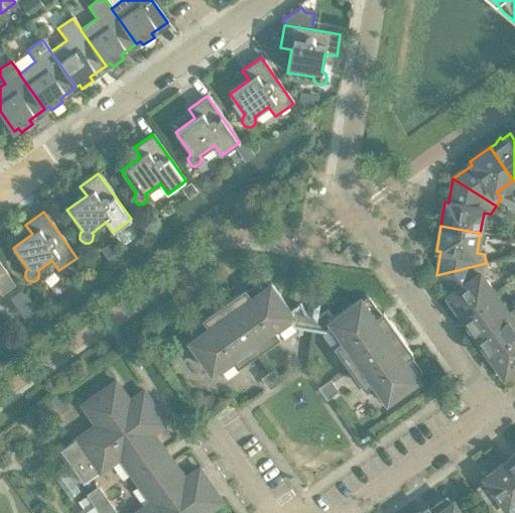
[(462,316),(494,293),(482,277),(488,272),(486,263),(436,275),(451,294),(446,296),(462,316)]
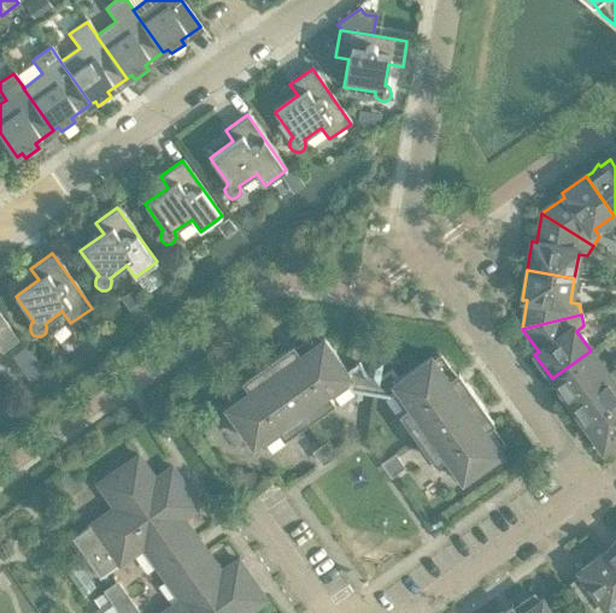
[(0,347),(3,351),(17,341),(0,317),(0,347)]
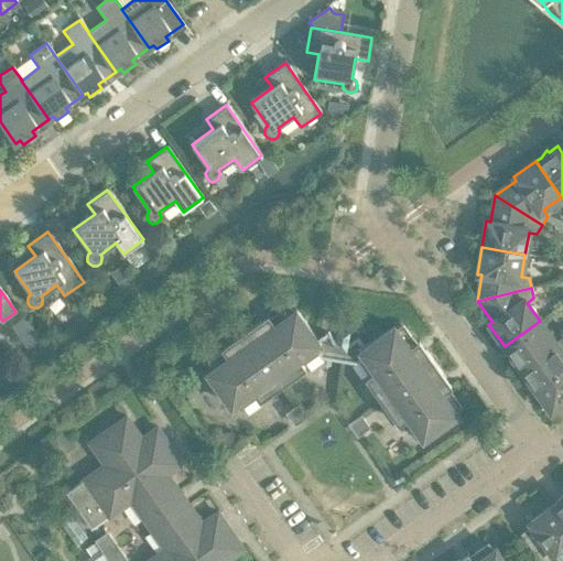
[(317,342),(295,311),(292,313),(288,308),(269,321),(270,323),(262,328),(258,323),(245,333),(282,385),(304,368),(301,365),(318,353),(321,357),(337,359),(340,346),(335,345),(327,334),(324,336),(325,337),(326,336),(334,347),(325,353),(317,343),(321,341),(320,340),(317,342)]
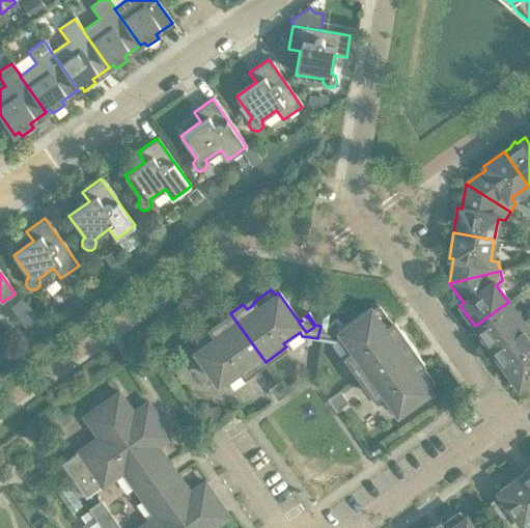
[(508,302),(475,326),(478,331),(481,340),(483,338),(489,346),(523,323),(523,322),(508,302)]
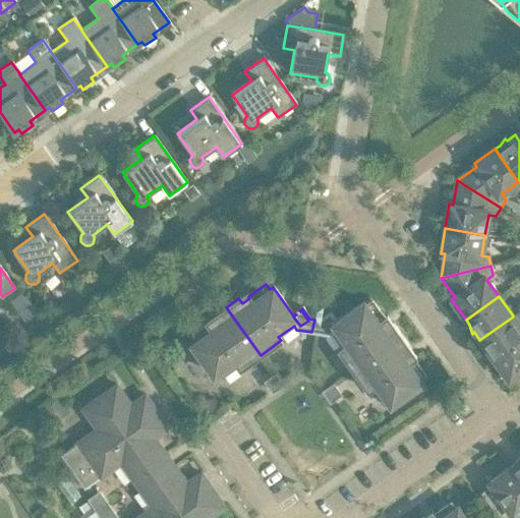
[(383,321),(384,320),(371,302),(366,305),(364,302),(336,323),(329,313),(319,320),(314,320),(311,332),(328,335),(331,332),(342,348),(339,350),(353,370),(401,337),(392,325),(388,328),(383,321)]
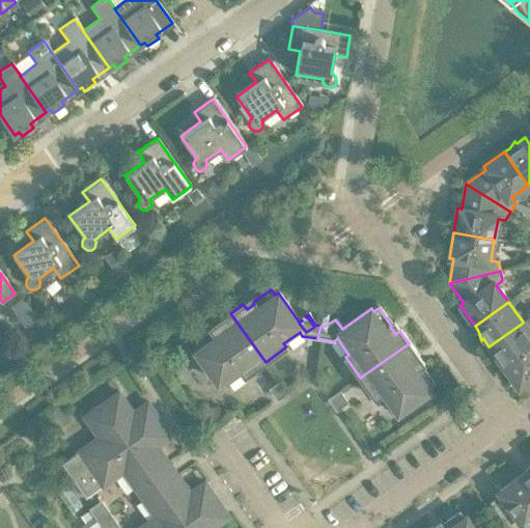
[(242,373),(244,377),(266,362),(230,313),(218,322),(222,327),(215,332),(213,331),(195,343),(199,349),(195,351),(218,383),(221,381),(225,385),(242,373)]
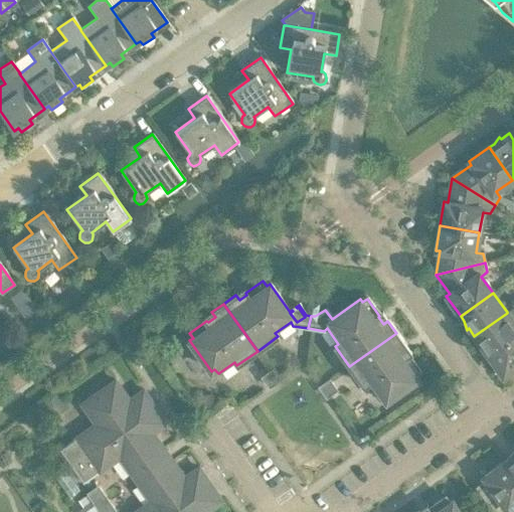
[(290,313),(297,322),(305,317),(298,307),(297,308),(296,307),(294,308),(292,310),(293,311),(290,313)]
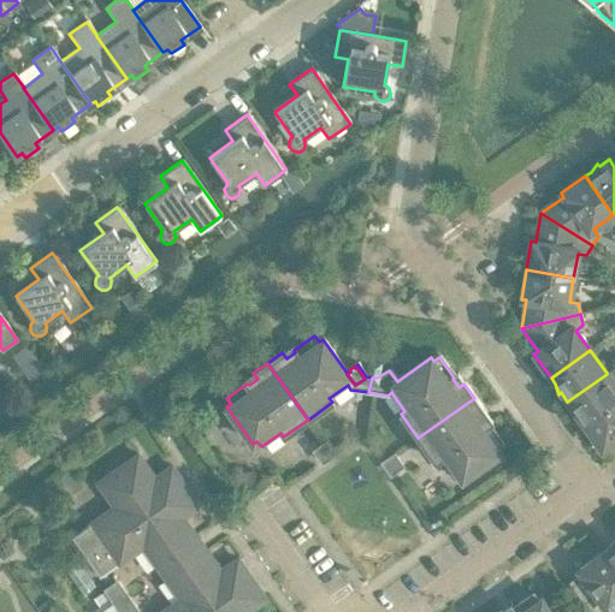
[(580,420),(584,426),(614,403),(614,367),(607,373),(607,374),(567,402),(574,411),(572,413),(580,420)]
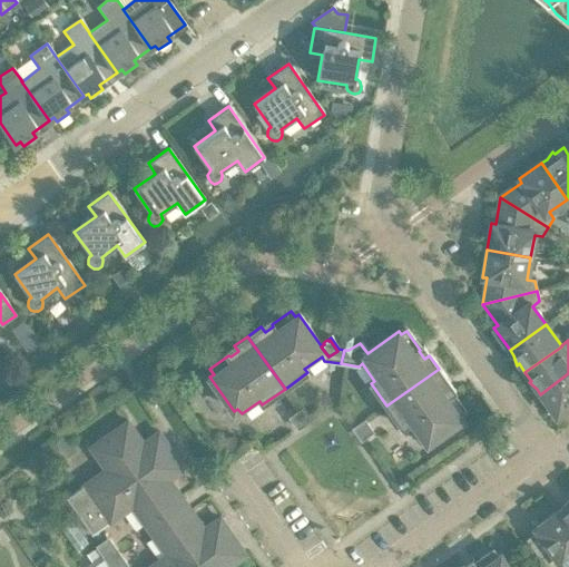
[(449,394),(443,385),(449,382),(439,369),(386,406),(402,428),(406,426),(419,443),(424,440),(427,443),(461,419),(459,416),(464,412),(450,392),(449,394)]
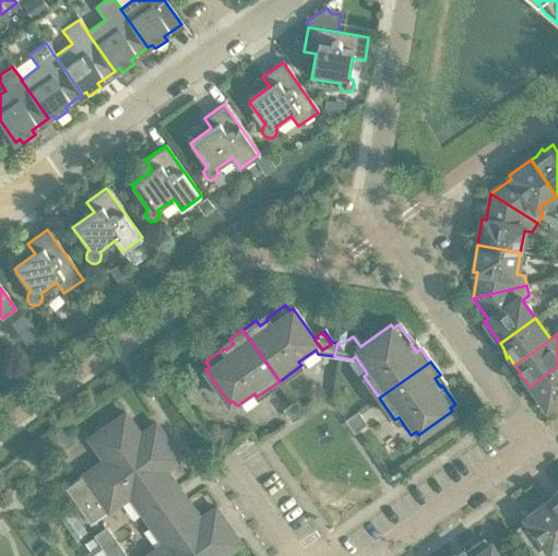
[(557,399),(557,366),(530,387),(546,409),(557,399)]
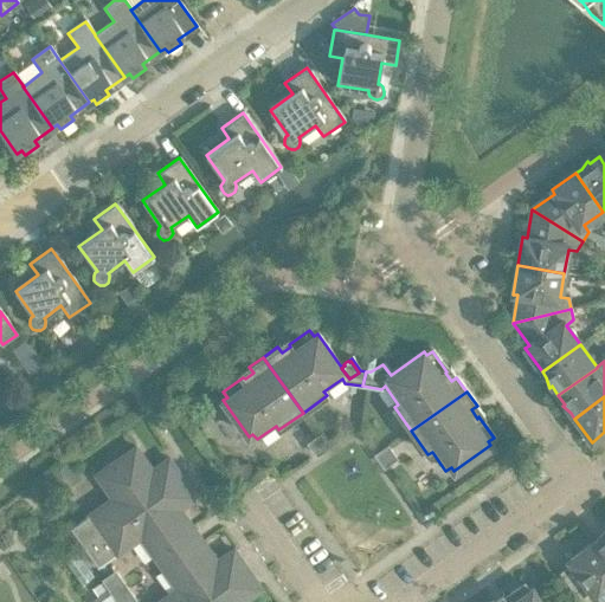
[(129,416),(68,460),(87,486),(98,478),(113,499),(90,516),(70,530),(98,568),(117,555),(140,538),(159,564),(178,590),(161,601),(244,601),(257,593),(256,591),(230,554),(224,545),(225,544),(200,507),(198,509),(192,502),(191,500),(165,464),(165,463),(152,472),(136,451),(148,442),(129,416)]
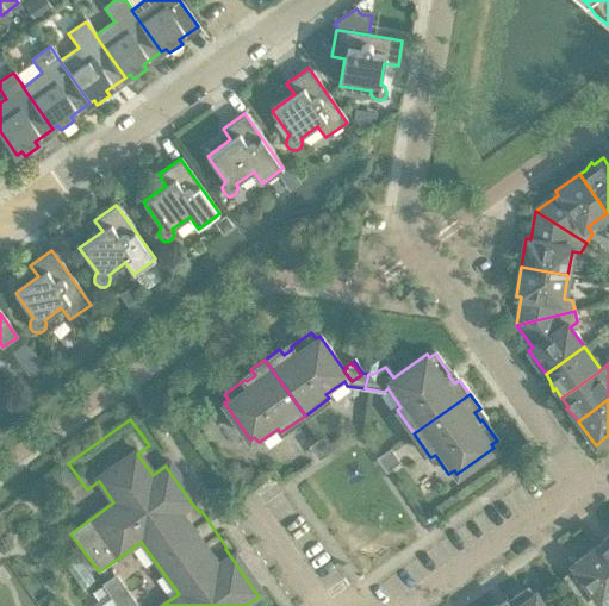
[(330,451),(322,439),(310,448),(318,460),(330,451)]
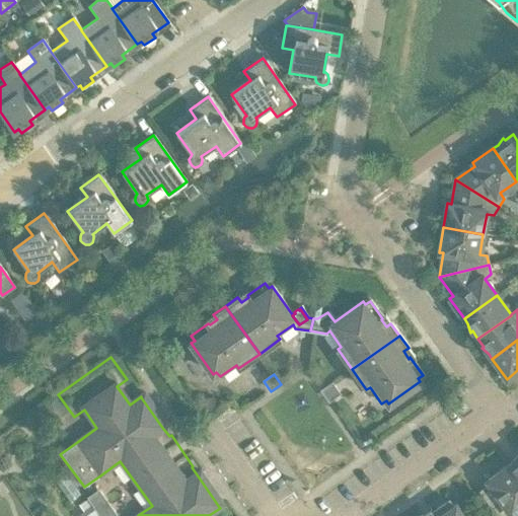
[(328,400),(329,400),(339,394),(331,384),(321,391),(328,400)]
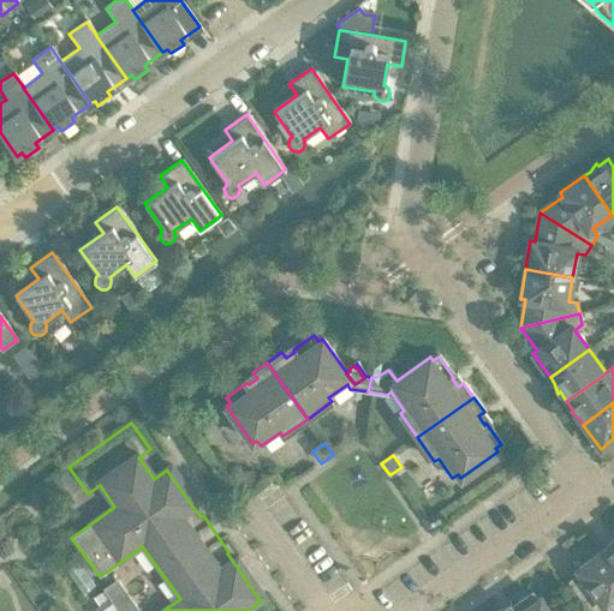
[(613,540),(606,549),(601,552),(613,570),(613,540)]
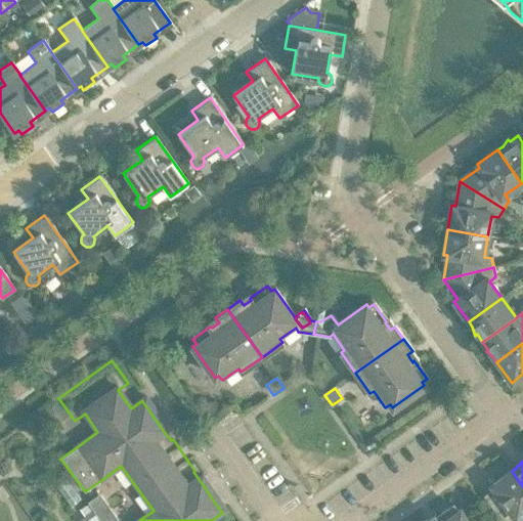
[(522,520),(522,486),(512,471),(491,485),(507,507),(495,515),(499,520),(522,520)]
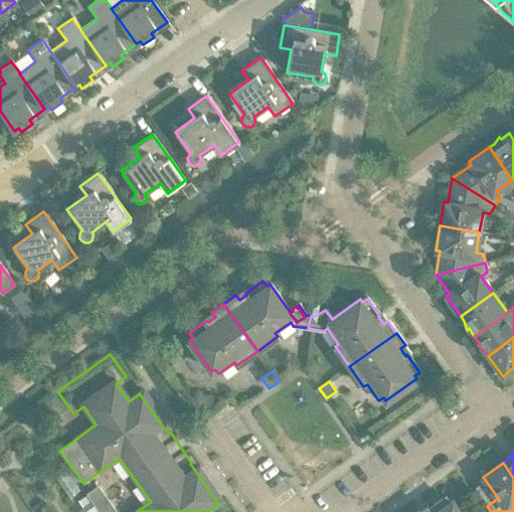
[(115,511),(98,487),(88,494),(100,511),(115,511)]
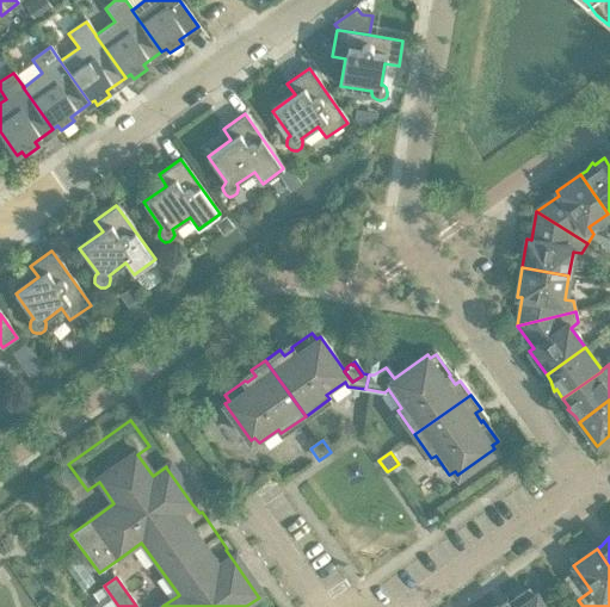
[(546,606),(536,594),(533,596),(528,590),(507,605),(509,606),(546,606)]
